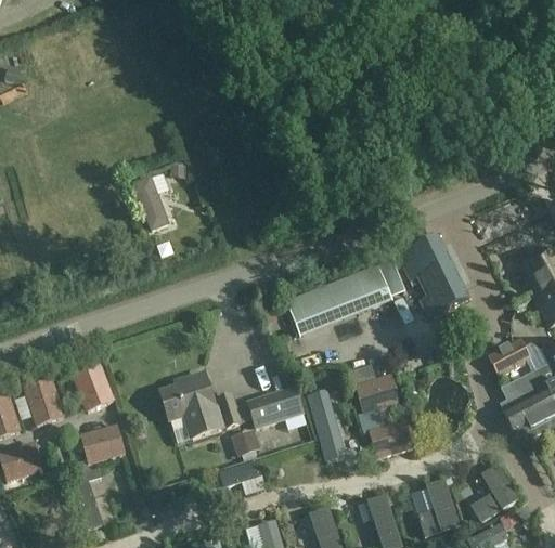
[(155,235),(171,230),(159,188),(142,194),(155,235)]
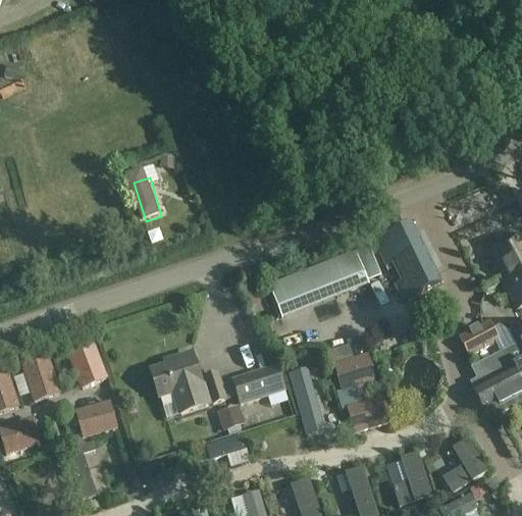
[(375,239),(386,261),(393,258),(402,277),(396,280),(404,298),(441,278),(413,219),(375,239)]
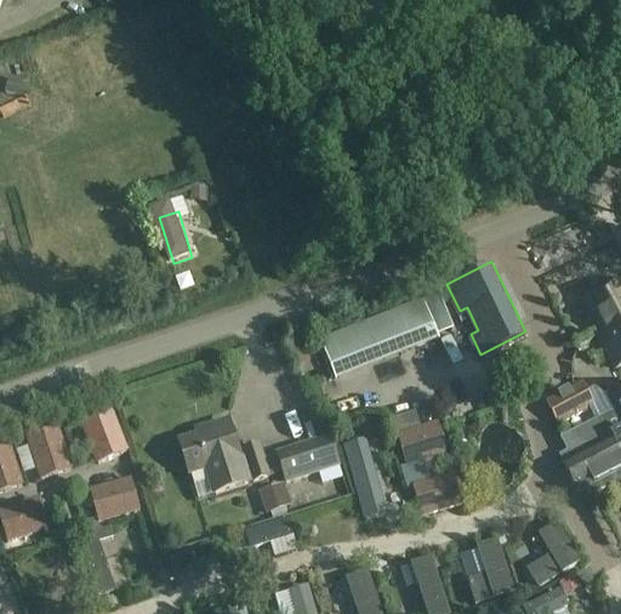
[(620,358),(620,276),(582,296),(615,362),(620,358)]
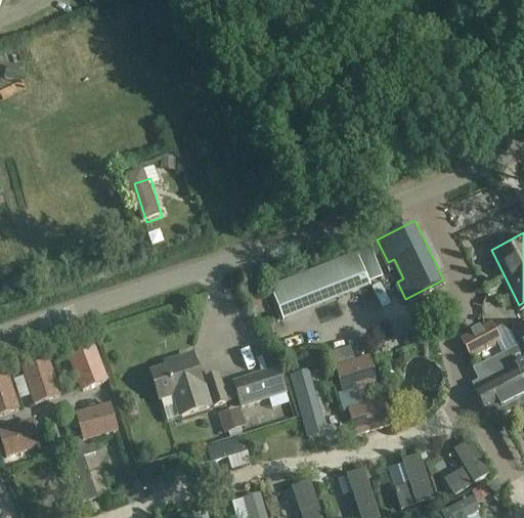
[(356,250),(270,285),(284,319),(370,285),(356,250)]
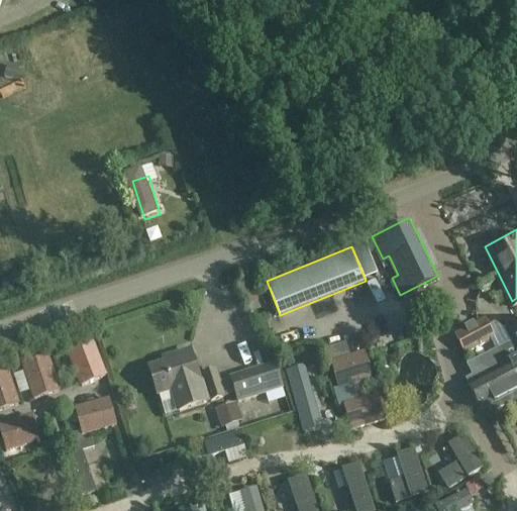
[(487,289),(485,311),(505,313),(508,292),(487,289)]
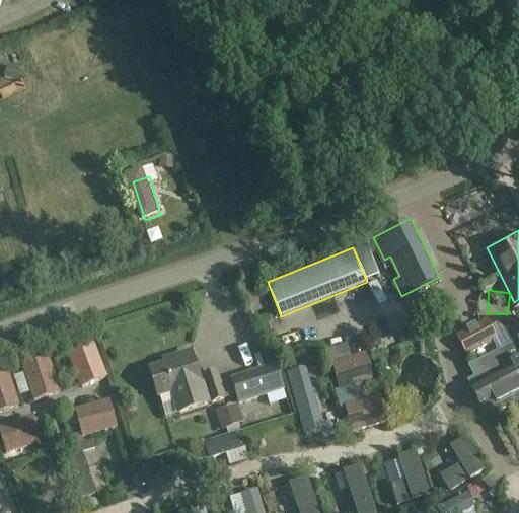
[(497,334),(487,315),(457,331),(467,349),(497,334)]
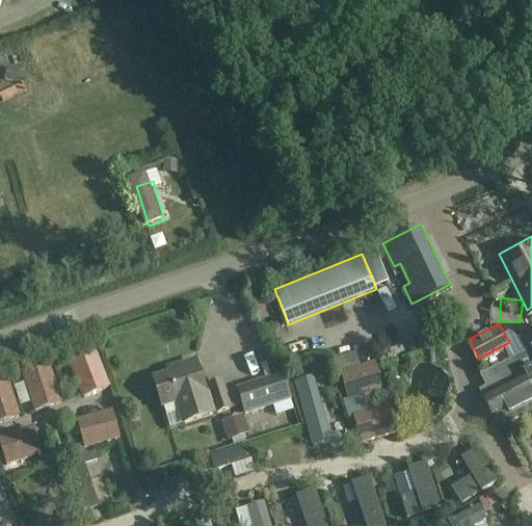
[(512,352),(513,354),(488,367),(496,383),(481,390),(495,417),(531,398),(531,400),(531,327),(519,336),(525,348),(520,351),(519,348),(512,352)]
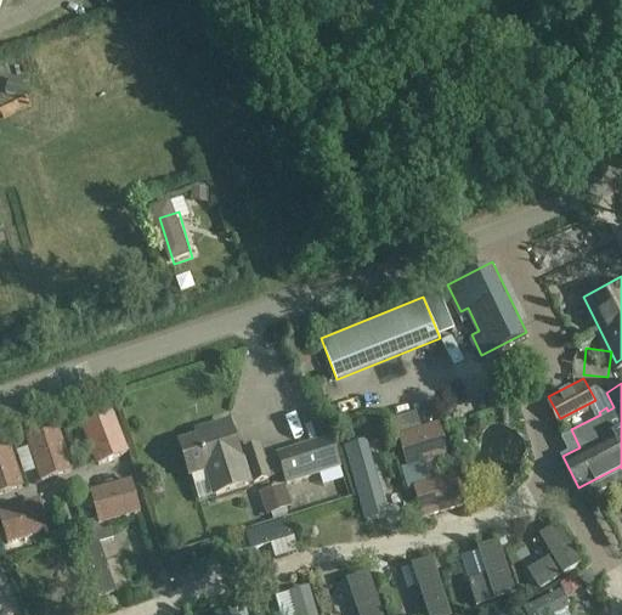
[(82,421),(97,460),(128,447),(112,408),(82,421)]
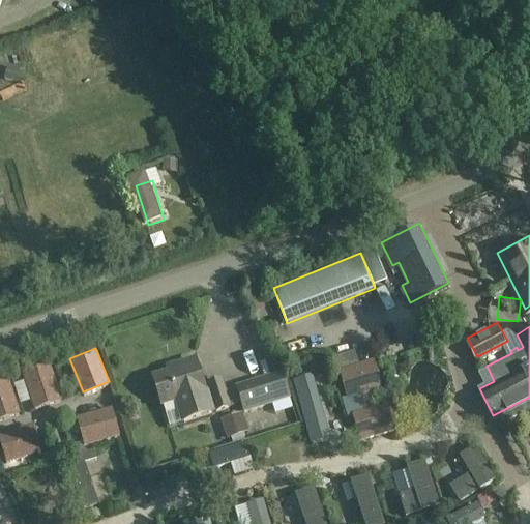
[(177,366),(153,374),(162,400),(177,395),(180,405),(183,416),(230,401),(225,385),(221,376),(203,381),(200,372),(195,355),(176,361),(177,366)]
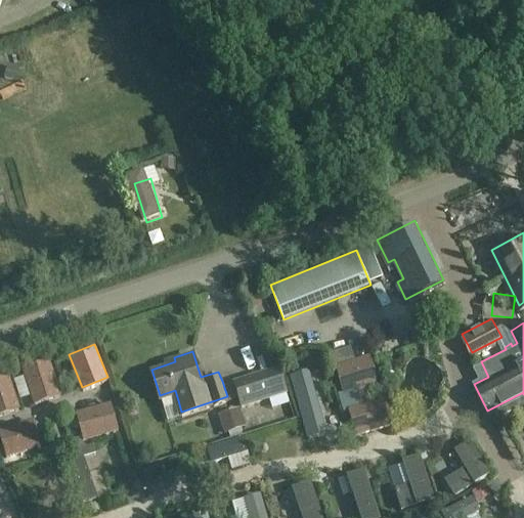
[(342,391),(378,380),(369,353),(334,364),(342,391)]
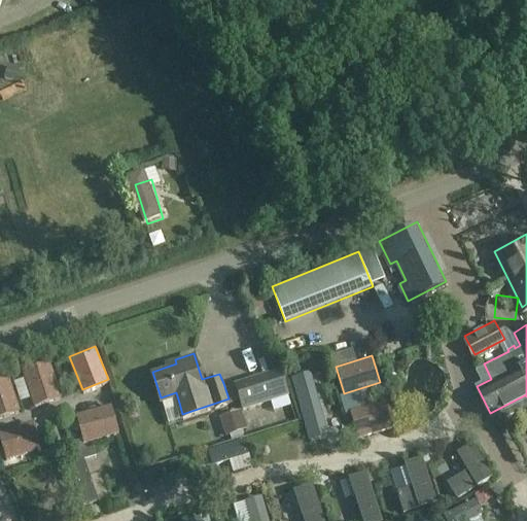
[(60,395),(48,359),(23,368),(35,404),(60,395)]
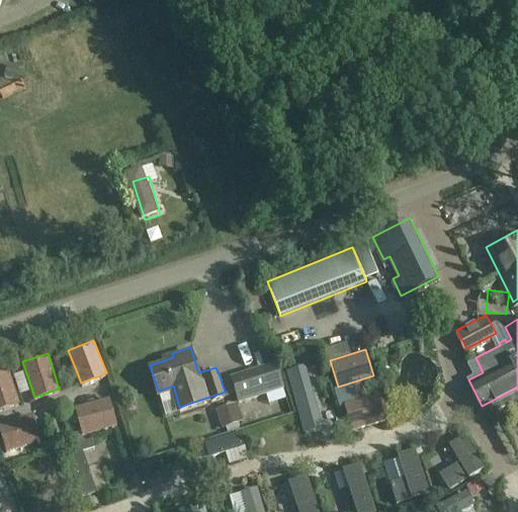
[(275,358),(260,363),(230,373),(239,400),(283,386),(275,358)]
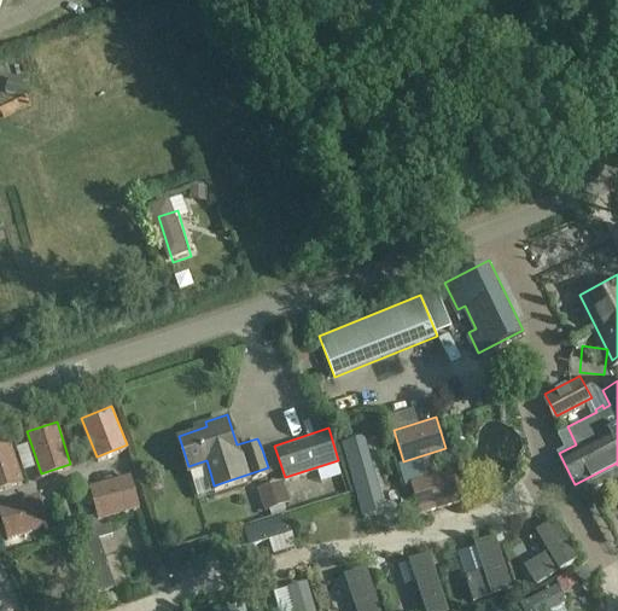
[(0,441),(0,487),(22,479),(9,438),(0,441)]
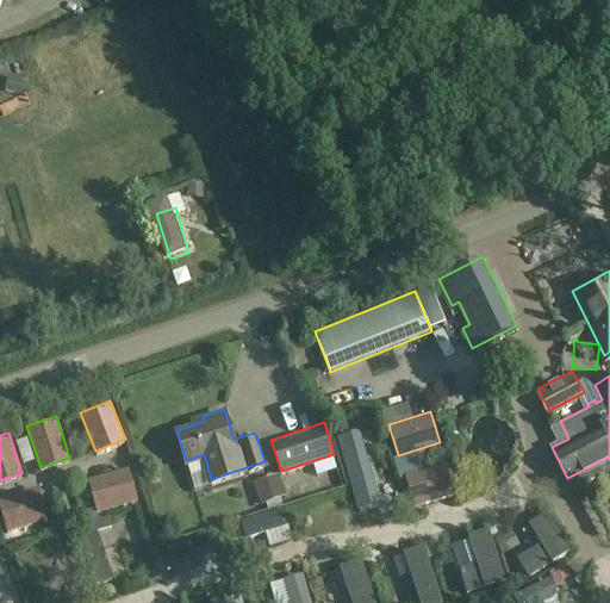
[(412,503),(454,491),(444,461),(404,473),(412,503)]
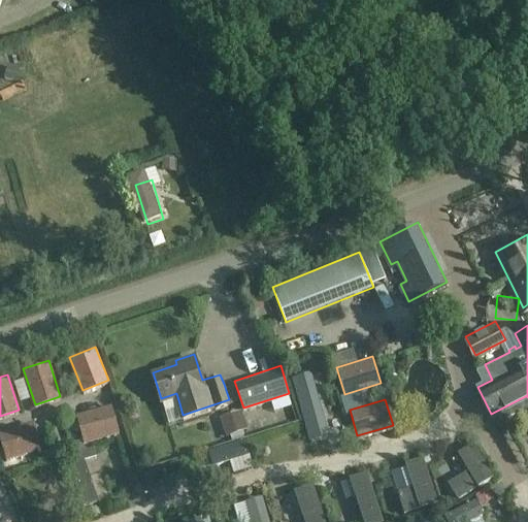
[(112,403),(76,414),(84,439),(119,430),(112,403)]
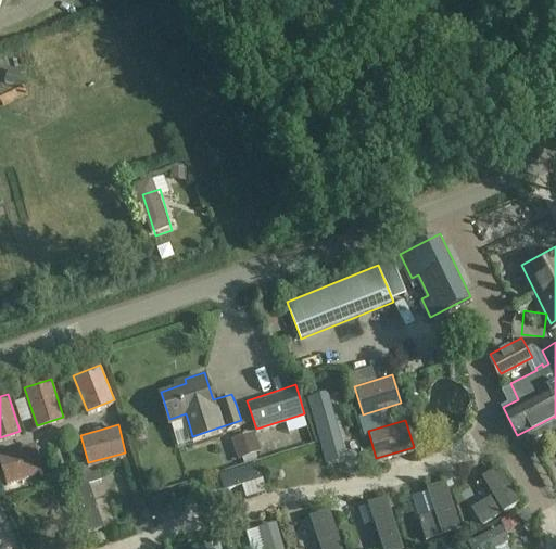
[(253,428),(232,434),(239,451),(240,451),(254,447),(258,445),(253,428)]
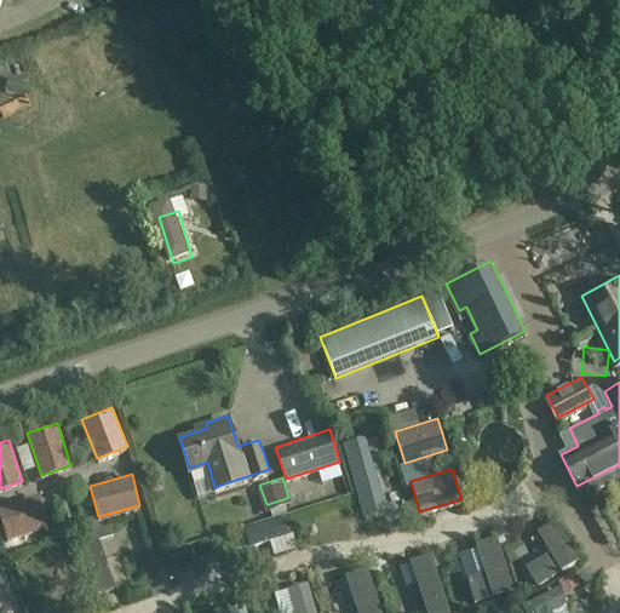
[(380,485),(363,490),(374,532),(391,528),(380,485)]
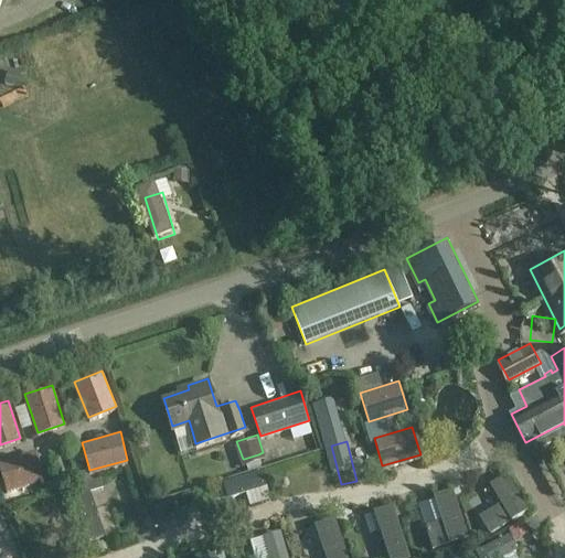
[(34,449),(0,459),(0,470),(6,489),(43,476),(34,449)]
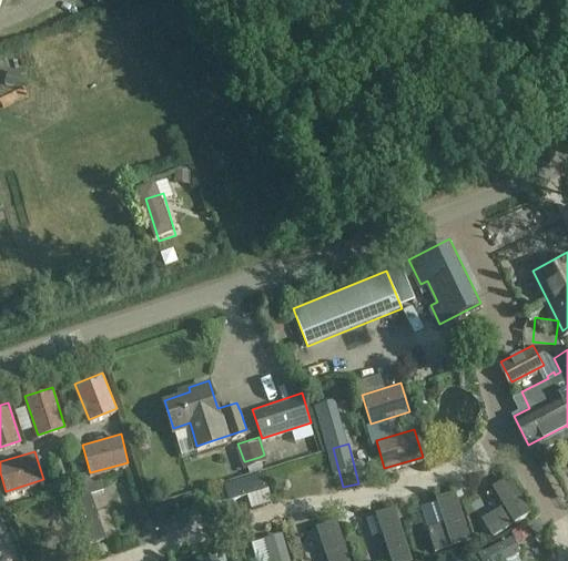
[(88,469),(43,482),(47,492),(91,479),(88,469)]
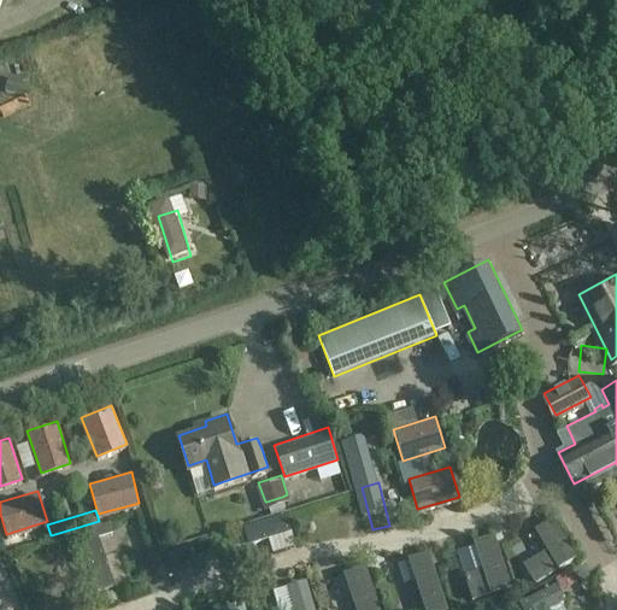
[(546,546),(522,561),(534,579),(557,565),(576,553),(553,515),(534,527),(546,546)]
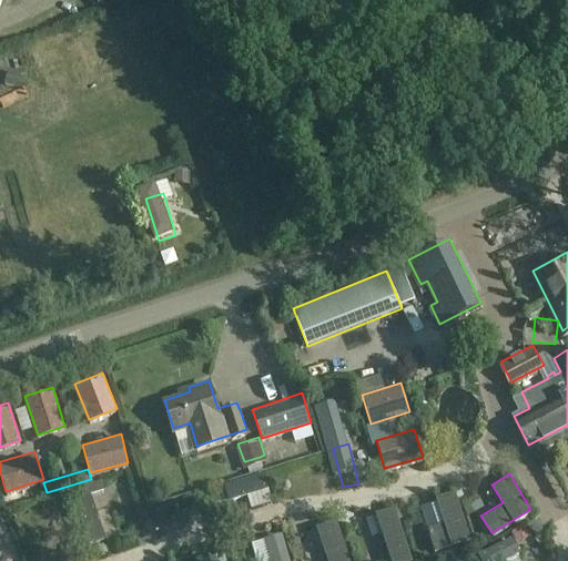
[(427,524),(426,524),(434,548),(450,542),(450,543),(469,537),(454,489),(435,495),(436,498),(444,519),(427,524)]
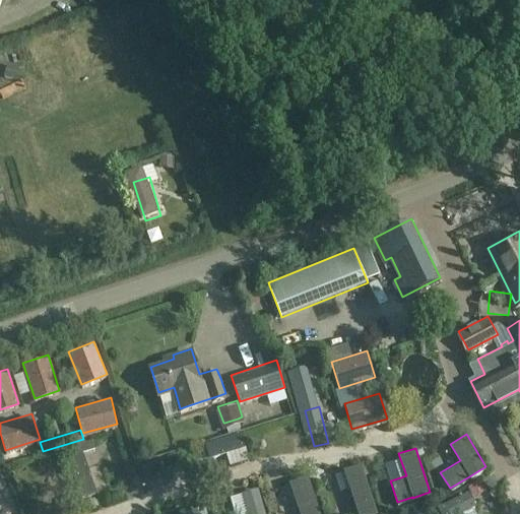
[(361,463),(343,468),(358,513),(367,513),(377,511),(361,463)]
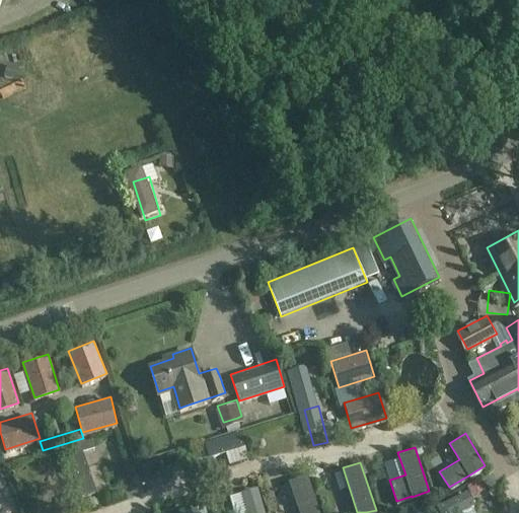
[(320,512),(307,471),(288,478),(297,503),(297,502),(300,512),(320,512)]
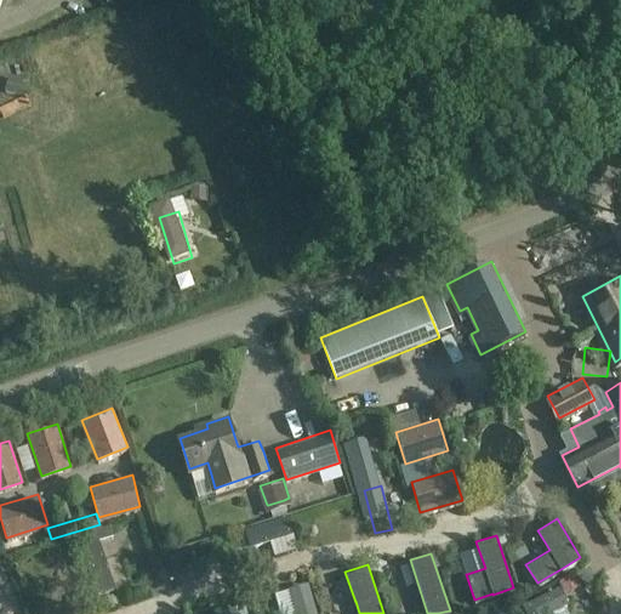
[(297,613),(314,613),(307,583),(291,586),(297,613)]
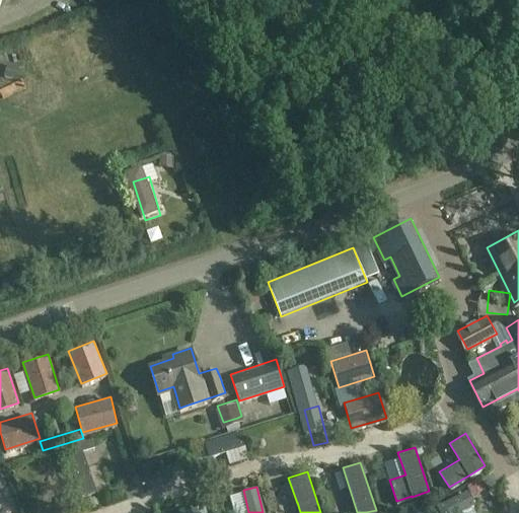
[(457,512),(475,504),(468,490),(438,504),(442,512),(457,512)]
